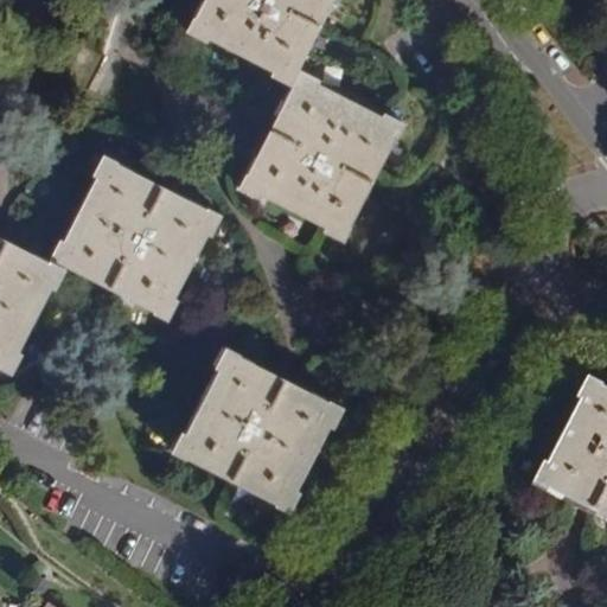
[(291,84),(299,68),(296,66),(330,0),(202,0),(195,16),(191,14),(184,30),(205,40),(208,37),(270,69),(269,74),(291,84)]
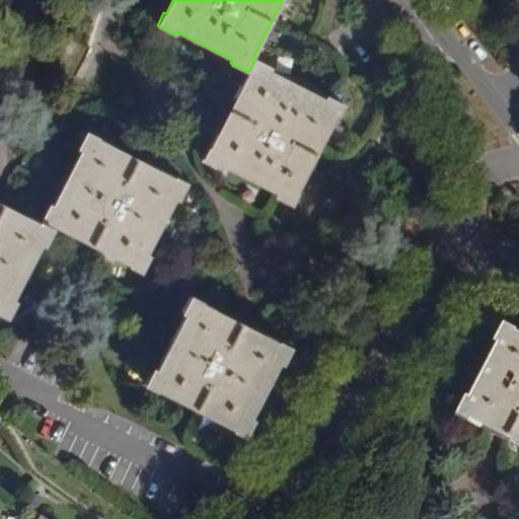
[(273,67),(255,58),(248,72),(249,73),(203,159),(221,167),(222,164),(276,194),(275,197),(293,205),(300,193),(298,192),(336,116),(339,116),(345,103),(326,94),(324,97),(272,70),(273,67)]
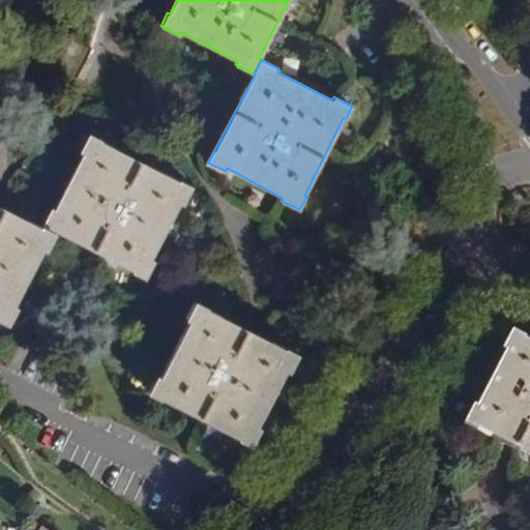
[(42,225),(56,233),(58,231),(134,270),(133,273),(145,280),(154,261),(151,258),(180,204),(183,205),(193,186),(179,180),(178,181),(102,142),(102,140),(90,133),(79,152),(84,154),(55,207),(50,207),(42,225)]
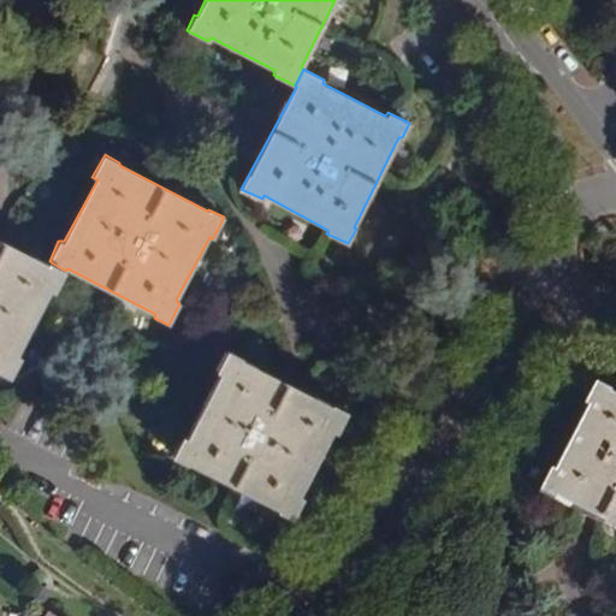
[(55,292),(65,271),(49,261),(47,265),(0,240),(0,373),(10,379),(22,357),(18,353),(52,290),(55,292)]
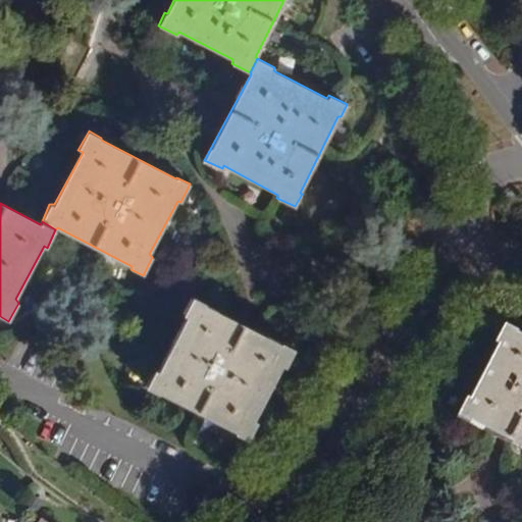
[(205,302),(194,296),(184,315),(188,315),(158,371),(155,369),(146,387),(159,395),(160,392),(236,431),(236,433),(248,439),(257,421),(254,420),(281,365),(285,365),(295,349),(281,342),(281,344),(206,305),(205,302)]
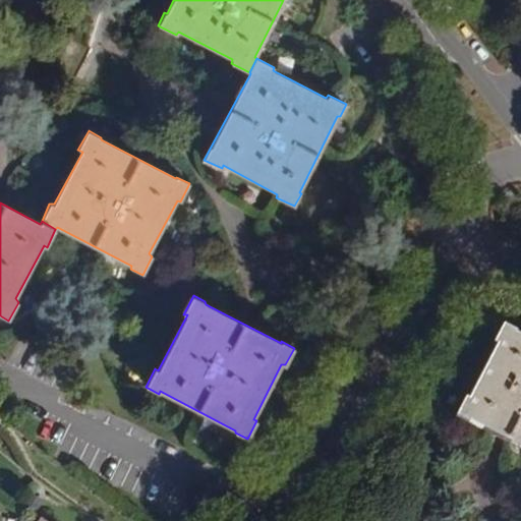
[(514,333),(502,327),(491,346),(494,347),(467,401),(464,399),(453,417),(468,424),(470,422),(520,449),(520,339),(513,335),(514,333)]
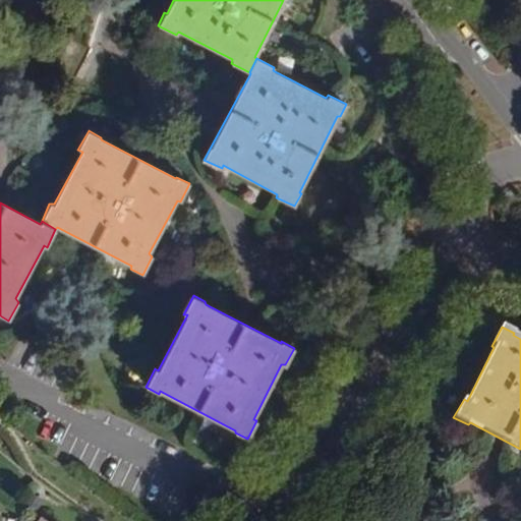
All buildings are outlined.
